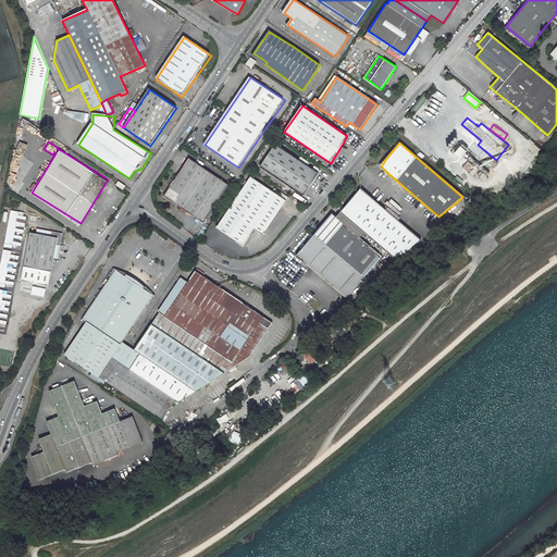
[(276,145),(261,166),(305,196),(320,173),(276,145)]
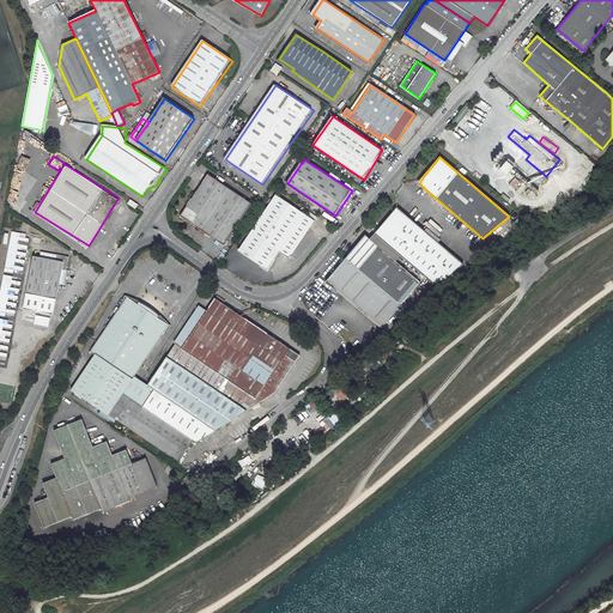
[(588,159),(576,171),(582,177),(594,165),(588,159)]
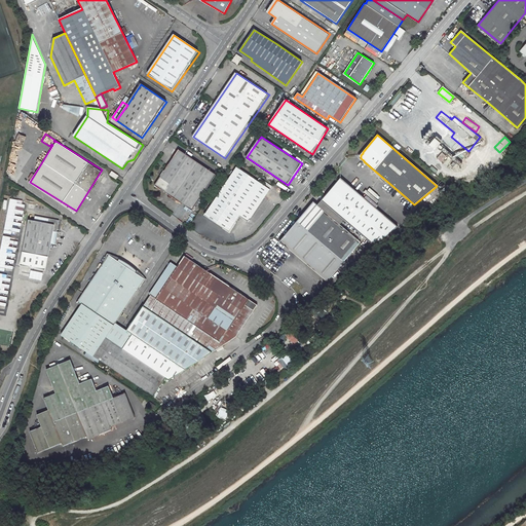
[(440,144),(435,139),(430,143),(437,148),(440,144)]
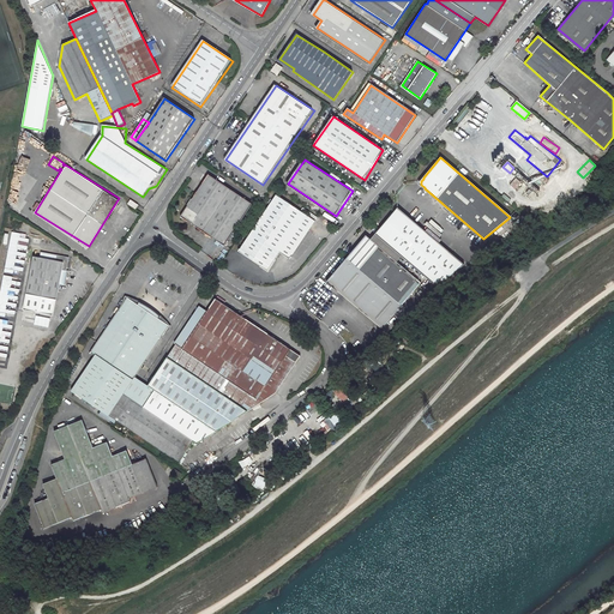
[(516,176),(536,194),(539,191),(519,174),(516,176)]
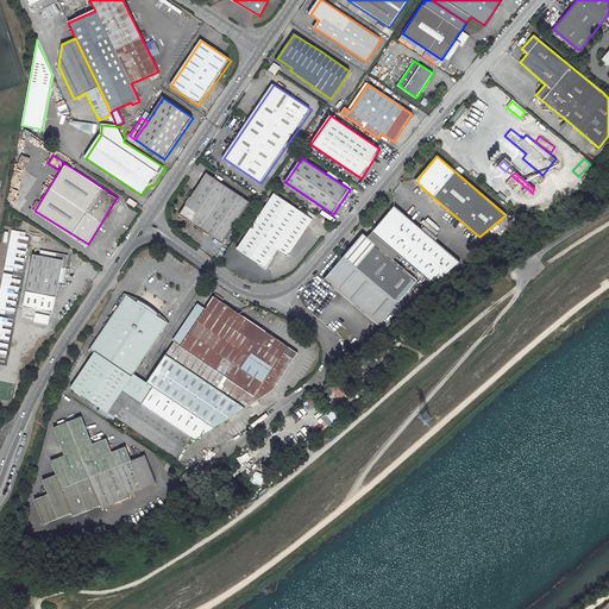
[(208,174),(181,214),(224,243),(251,201),(208,174)]
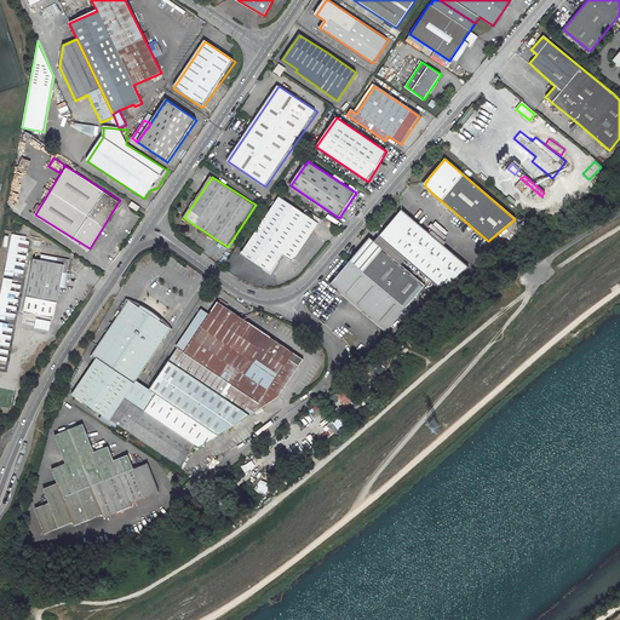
[(515,187),(520,191),(527,184),(521,179),(515,187)]
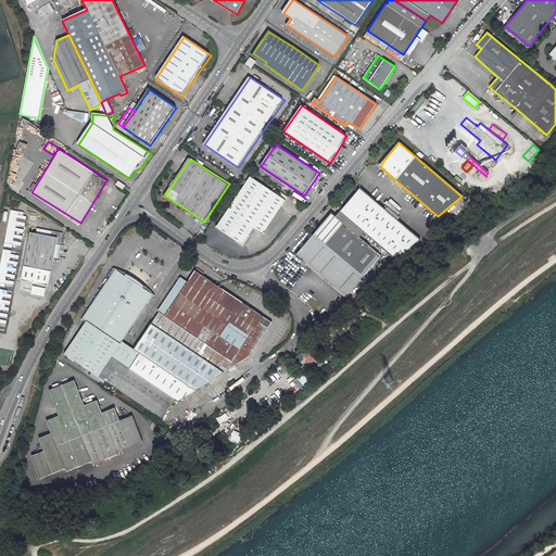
[(220,223),(217,228),(243,245),(254,229),(264,235),(287,201),(251,177),(223,219),(220,223)]
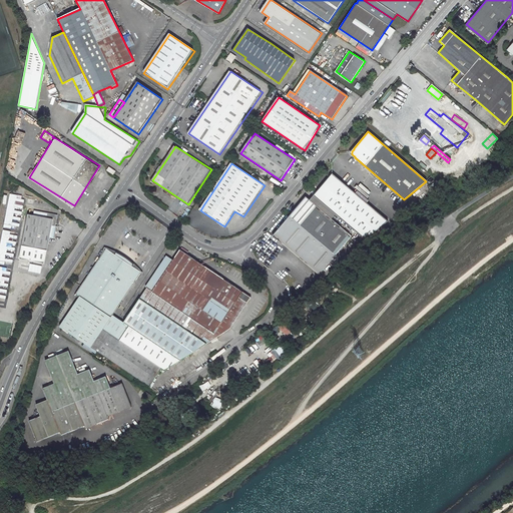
[(109,166),(107,171),(113,175),(116,171),(109,166)]
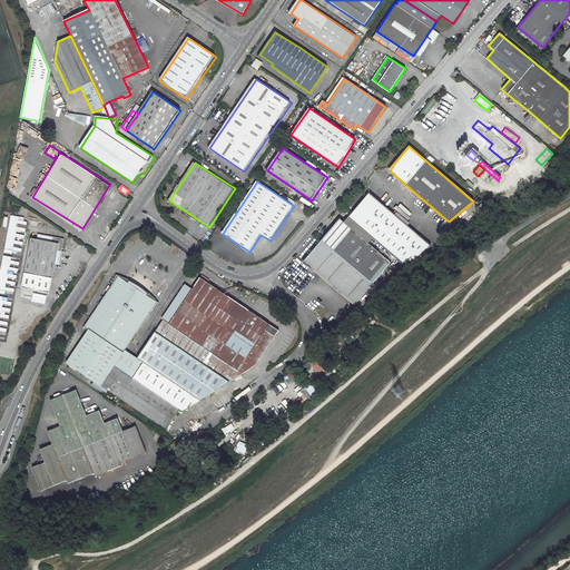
[(372,237),(405,266),(430,246),(374,198),(373,199),(370,197),(366,197),(364,199),(363,198),(347,217),(372,237)]
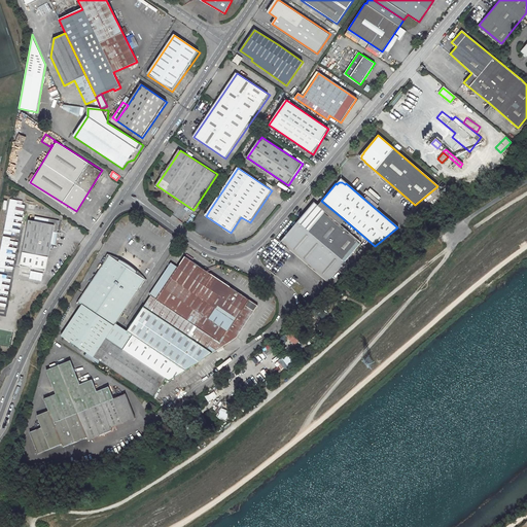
[(8,199),(3,234),(11,235),(11,232),(19,233),(21,222),(22,222),(23,215),(23,216),(24,211),(15,210),(16,208),(24,209),(25,201),(8,199)]
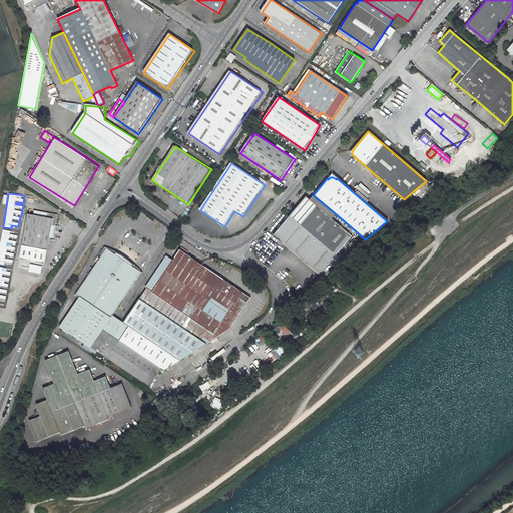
[(335,213),(313,195),(309,200),(331,218),(335,213)]
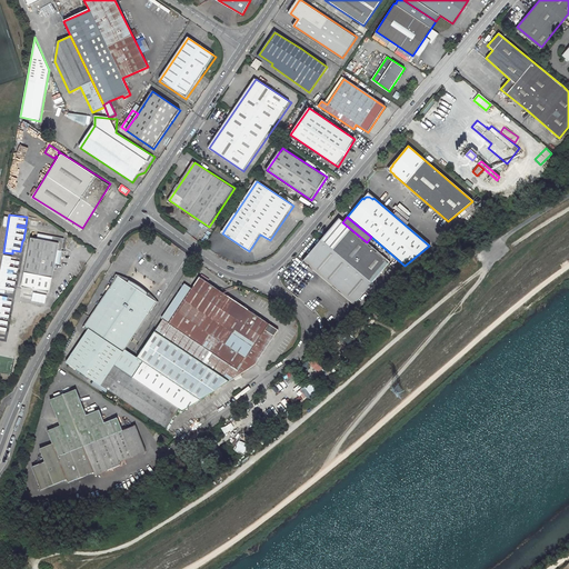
[(320,241),(371,285),(390,262),(367,242),(342,222),(339,219),(320,241)]
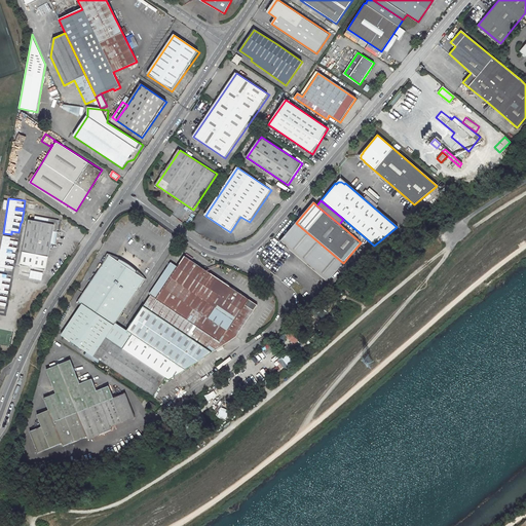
[(58,230),(60,219),(36,215),(35,220),(29,219),(21,264),(46,269),(51,242),(57,243),(59,231),(58,230)]
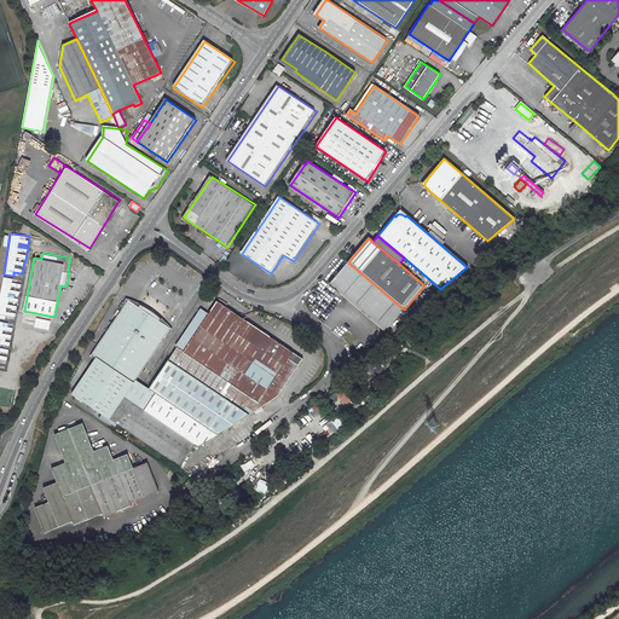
[(404,310),(348,262),(329,285),(385,331),(404,310)]
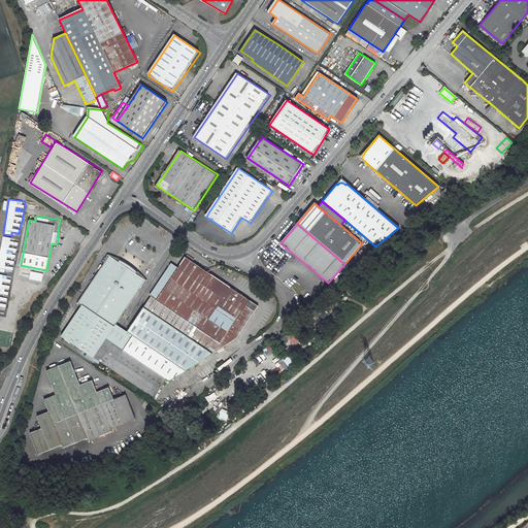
[(117,323),(146,278),(141,275),(141,276),(137,273),(139,270),(128,263),(127,262),(126,261),(125,261),(121,258),(119,262),(114,259),(114,258),(110,255),(77,303),(81,306),(62,335),(94,357),(117,323)]
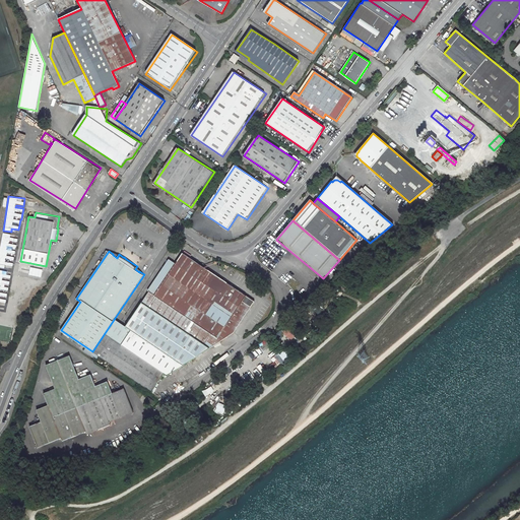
[(99,355),(152,391),(165,373),(168,375),(204,352),(234,333),(254,303),(182,253),(175,263),(169,259),(147,290),(149,291),(126,326),(116,340),(111,337),(99,355)]
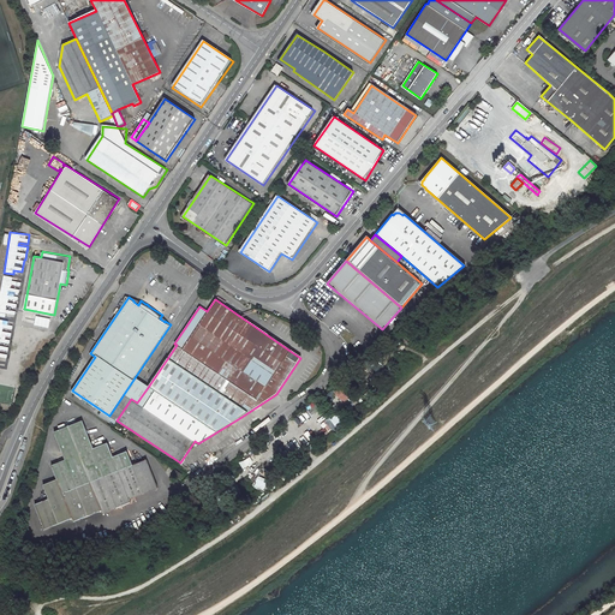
[(34,326),(48,327),(49,318),(35,316),(34,326)]
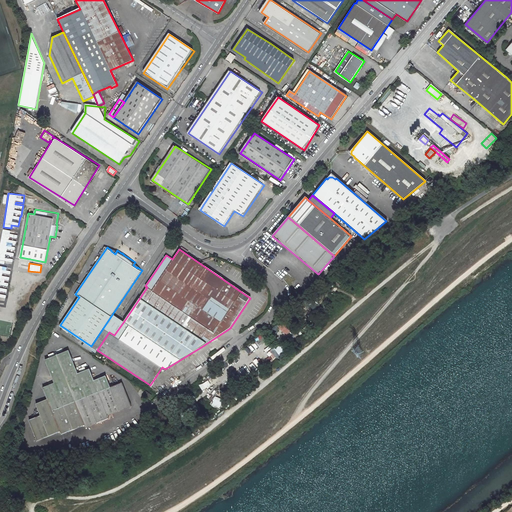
[(0,266),(0,297),(5,298),(5,295),(0,294),(0,291),(6,293),(7,287),(8,282),(9,277),(1,276),(2,273),(9,274),(10,271),(6,270),(6,267),(0,266)]
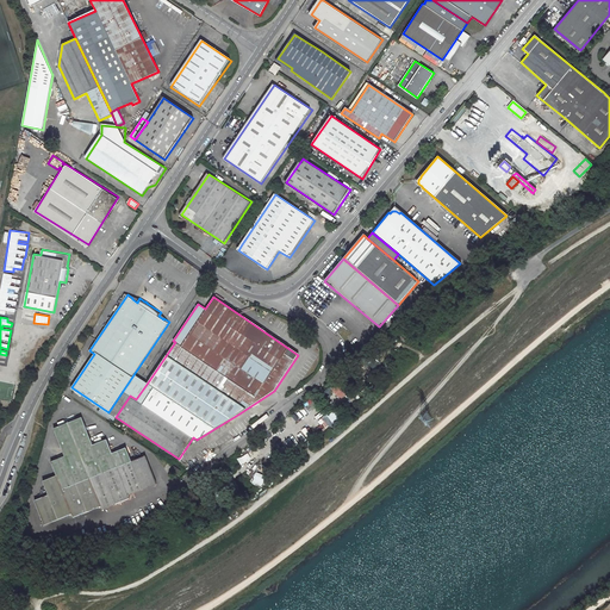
[(142,378),(135,373),(109,412),(116,417),(130,396),(142,378)]
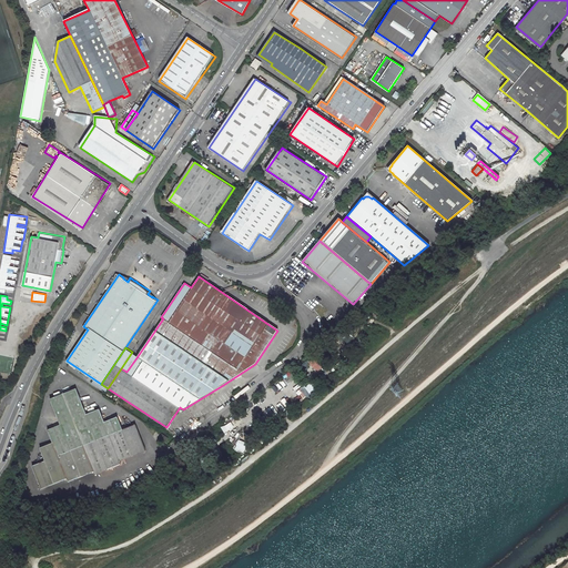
[(127,372),(138,356),(132,352),(121,368),(127,372)]
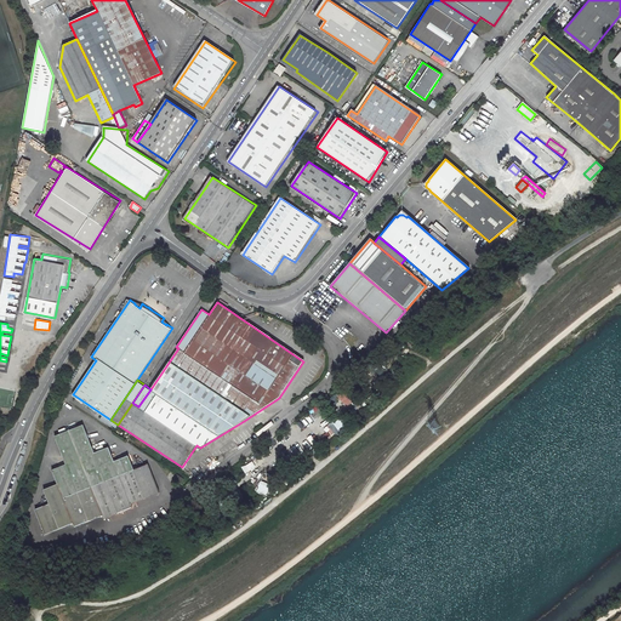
[(334,394),(346,406),(355,398),(343,386),(334,394)]
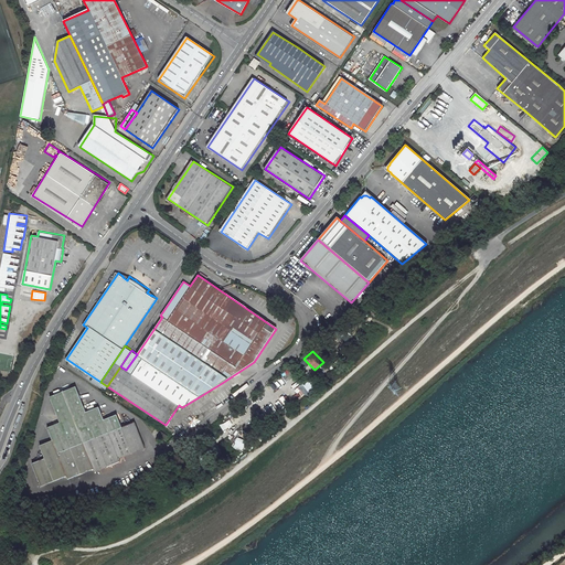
[(308,379),(298,386),(306,396),(316,388),(308,379)]
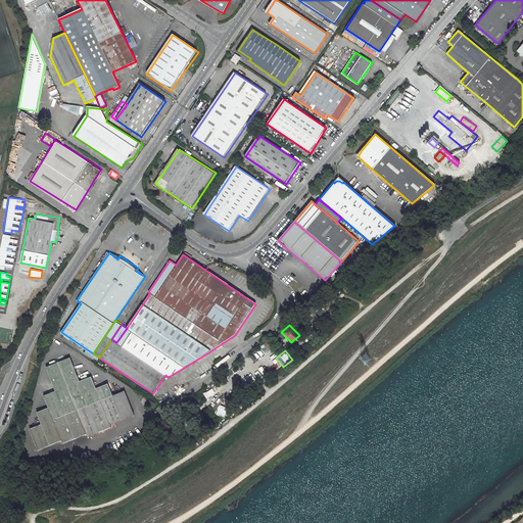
[(28,427),(37,449),(53,443),(60,440),(61,442),(85,433),(86,436),(110,427),(109,424),(133,415),(124,390),(111,395),(107,383),(95,388),(91,376),(79,381),(69,357),(46,366),(54,389),(43,394),(47,406),(35,411),(40,423),(28,427)]
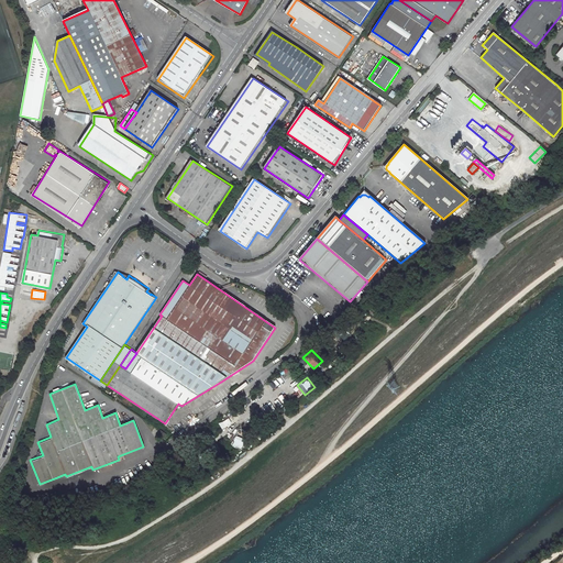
[(279,409),(283,406),(282,404),(288,399),(283,393),(273,400),(279,409)]
